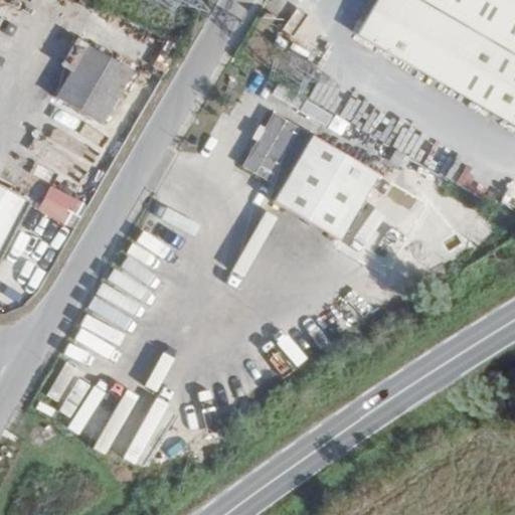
[(514,0),(381,0),(364,33),(514,114),(514,0)]
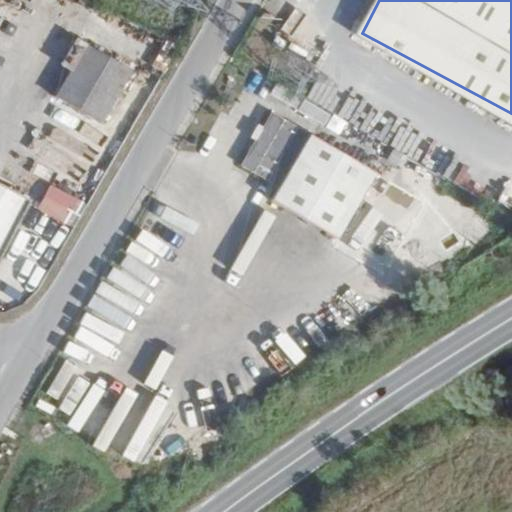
[(129,66),(84,39),(53,93),(98,119),(129,66)]
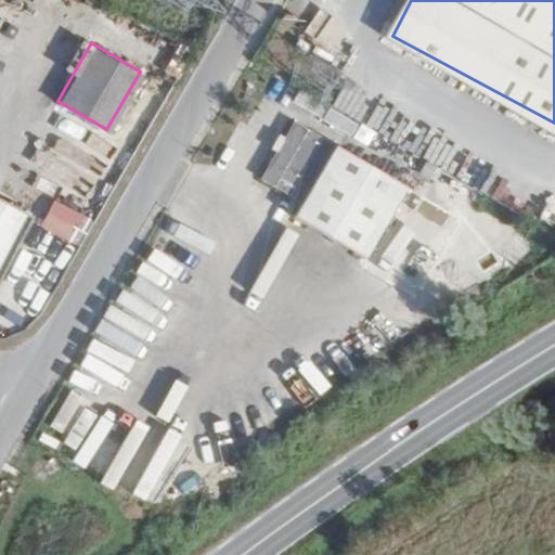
[(407,181),(297,119),(263,182),(307,206),(301,218),(370,256),(410,182),(407,181)]
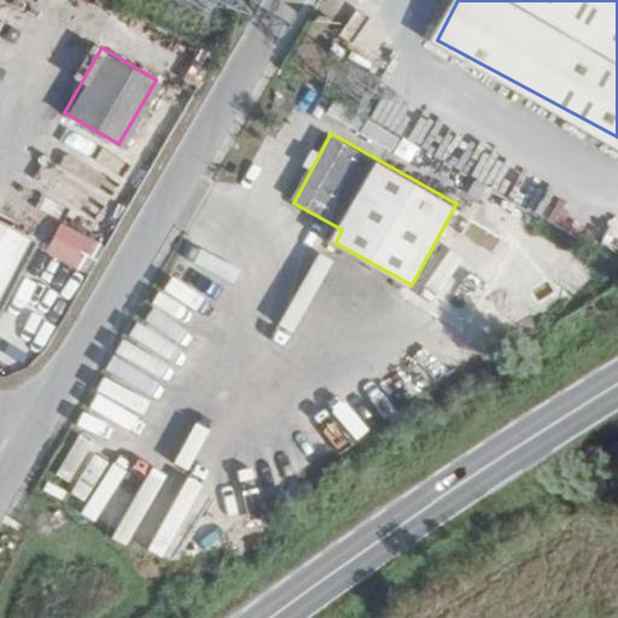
[(0,295),(29,238),(0,222),(0,295)]
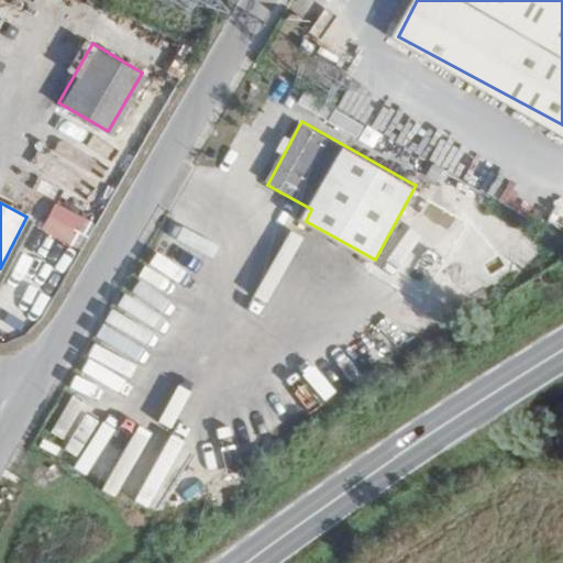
[(81,251),(97,224),(56,202),(42,229),(81,251)]
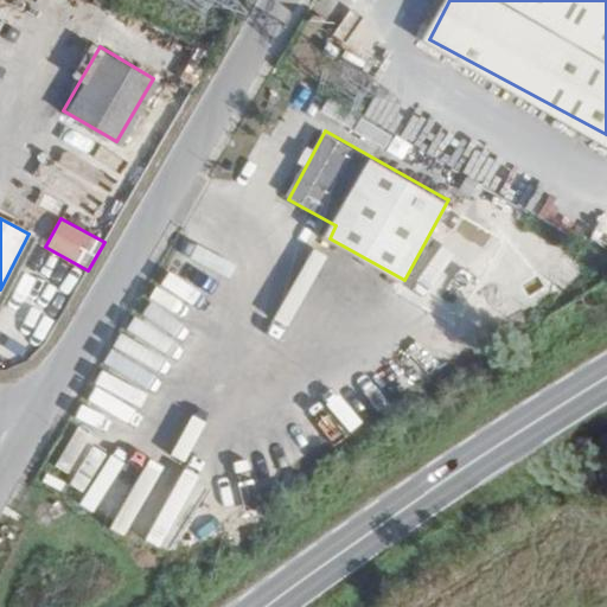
[(537,273),(553,300),(593,275),(576,249),(537,273)]
